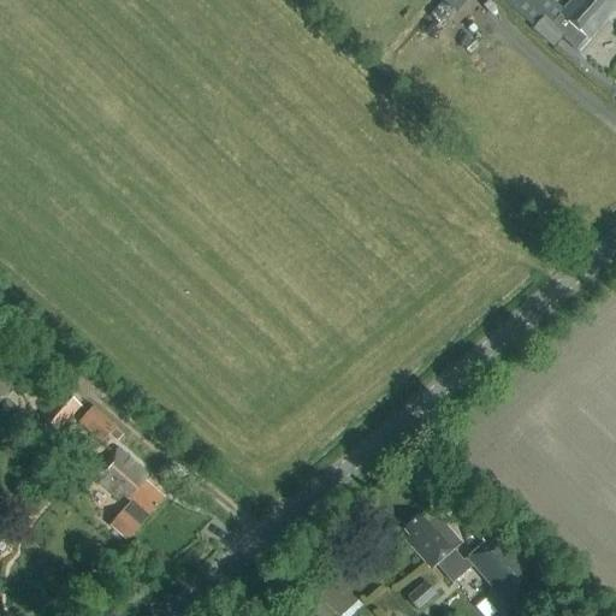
[(615,0),(573,0),(563,11),(556,4),(550,0),(501,0),(514,11),(533,29),(555,48),(562,40),(579,54),(590,42),(615,11),(615,0)]
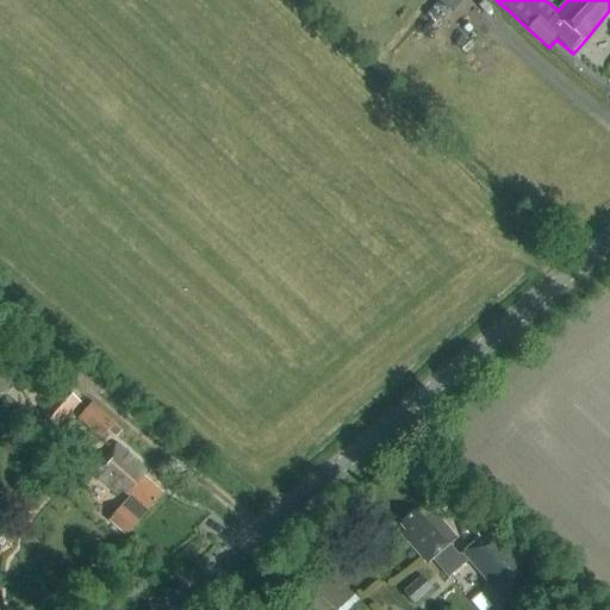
[(22,372),(0,353),(0,379),(8,387),(22,372)]
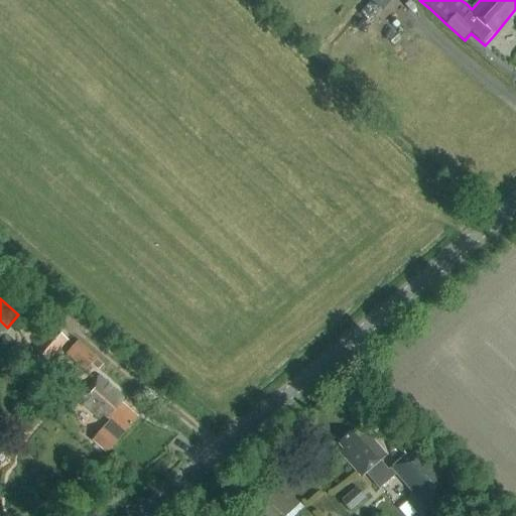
[(98,358),(78,341),(78,342),(72,337),(69,341),(53,328),(34,350),(48,362),(61,348),(67,352),(65,355),(85,372),(98,358)]
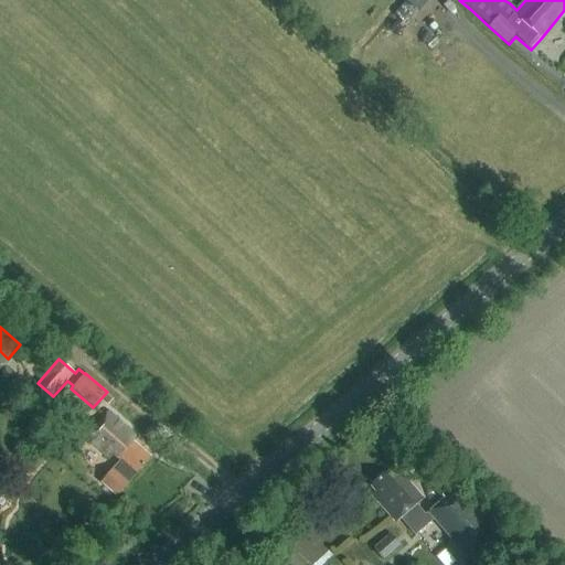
[(135,475),(150,458),(130,440),(134,437),(108,415),(87,439),(109,459),(113,455),(120,462),(114,470),(113,469),(100,482),(115,497),(128,482),(126,481),(134,473),(135,475)]
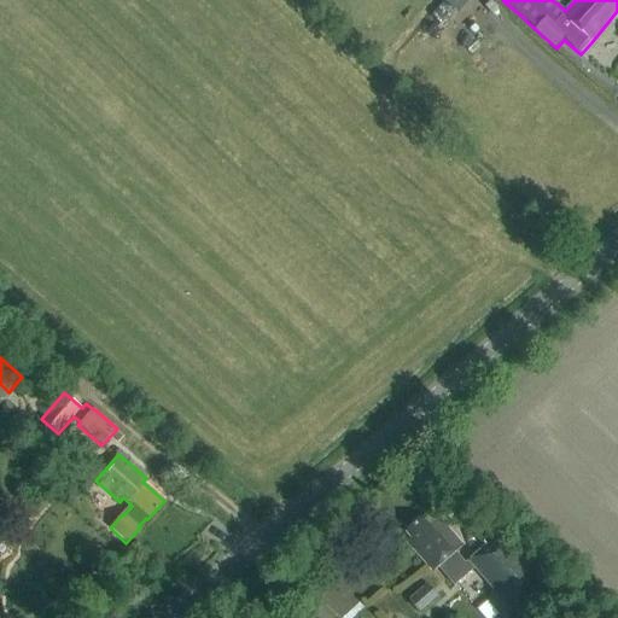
[(432,572),(438,567),(453,586),(473,567),(512,611),(548,579),(503,529),(465,563),(455,552),(462,546),(436,516),(427,523),(423,517),(404,532),(410,538),(406,542),(432,572)]
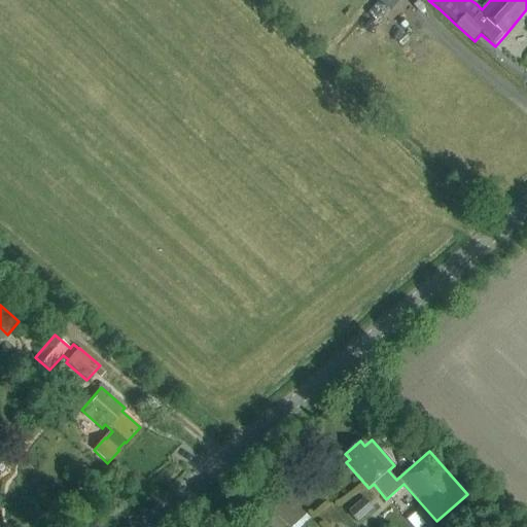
[(349,512),(358,523),(374,510),(364,498),(349,512)]
